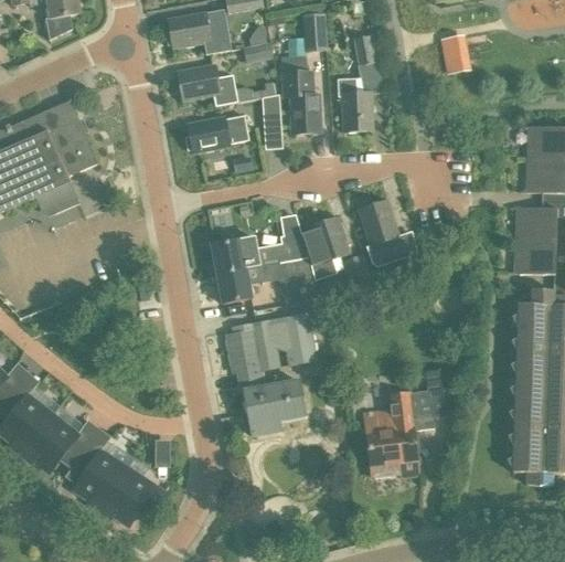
[(10,0),(11,4),(29,2),(29,6),(48,2),(50,17),(45,18),(49,39),(72,28),(70,14),(81,12),(78,0),(10,0)]
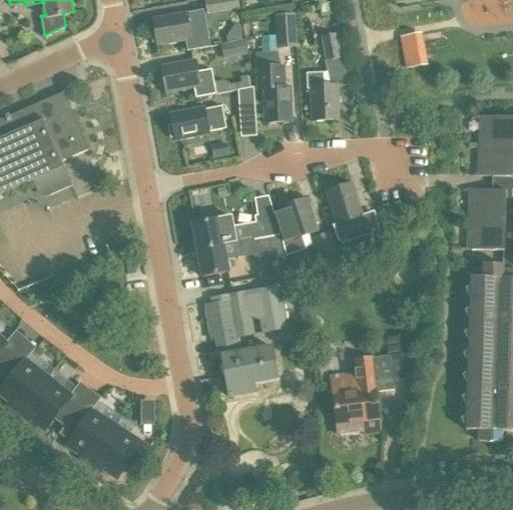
[(207,11),(239,5),(238,0),(205,0),(207,11)]
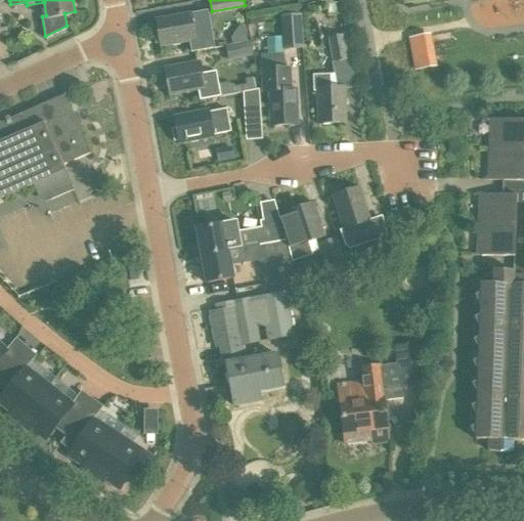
[(337,11),(335,1),(326,3),(329,13),(337,11)]
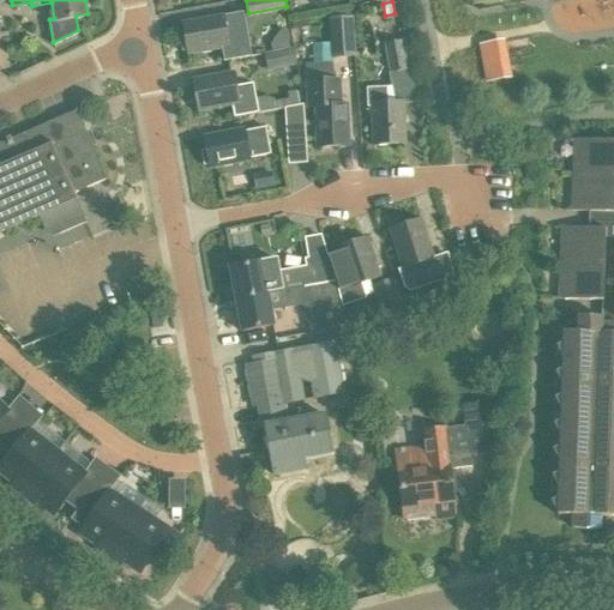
[(223,13),(223,12),(182,19),(185,34),(180,34),(182,48),(187,47),(188,52),(222,46),(224,59),(251,54),(244,10),(223,13)]
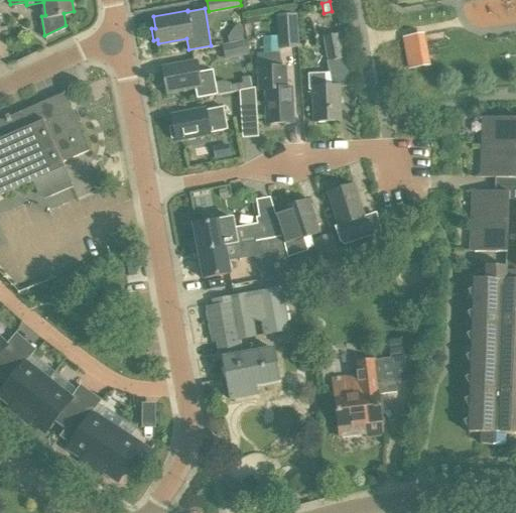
[(279,46),(299,45),(296,11),(276,12),(279,46)]
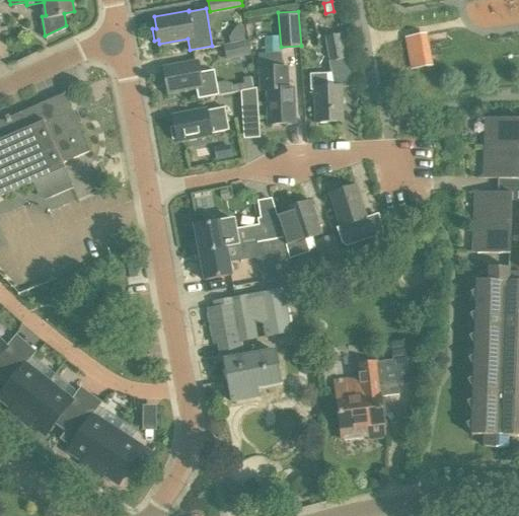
[(429,42),(427,31),(427,30),(404,34),(404,35),(409,55),(430,51),(429,42)]
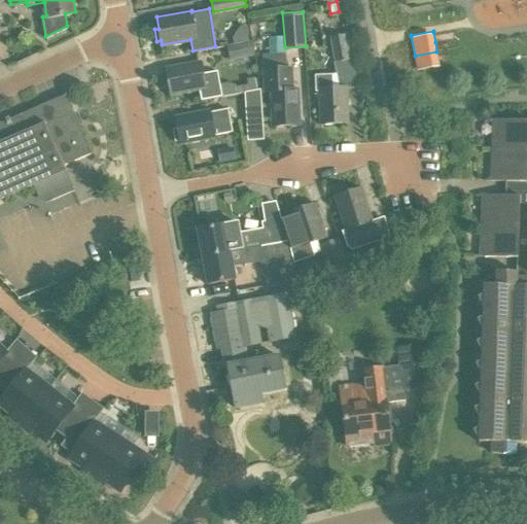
[(335,60),(335,61),(352,59),(348,32),(343,33),(329,35),(335,60)]
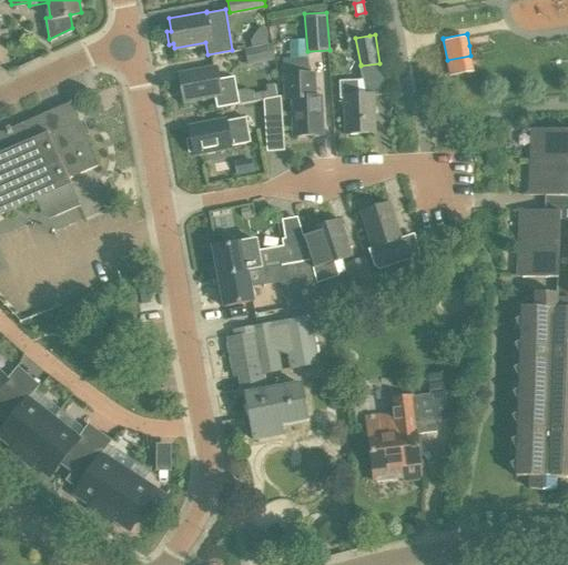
[(247,62),(274,57),(272,42),(244,47),(247,62)]
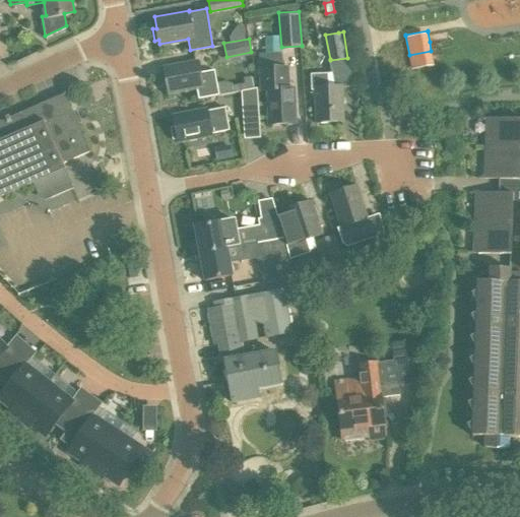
[(254,86),(252,74),(243,76),(244,81),(233,83),(233,82),(224,79),(216,81),(214,68),(200,70),(198,58),(163,64),(169,92),(196,87),(198,97),(217,92),(217,93),(239,89),(241,89),(254,86)]
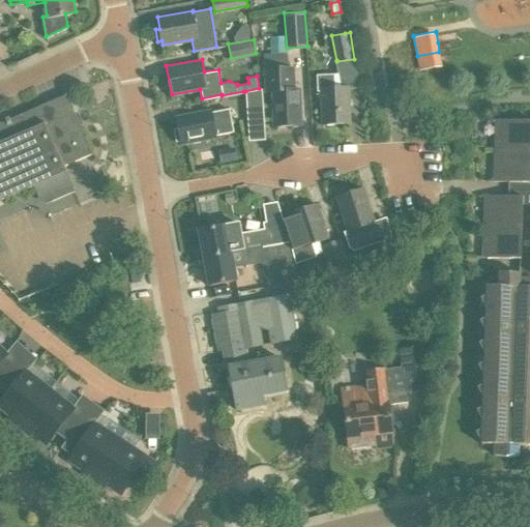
[(288,80),(288,66),(264,67),(265,91),(272,90),(273,124),(301,123),(300,88),(292,88),(292,80),(288,80)]
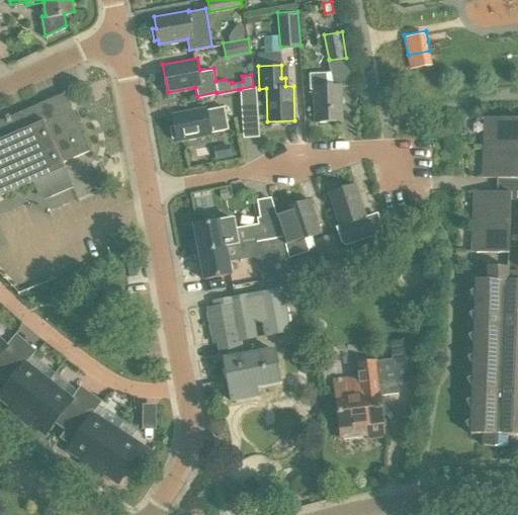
[(342,118),(341,86),(327,86),(327,71),(309,71),(310,87),(314,88),(315,119),(342,118)]
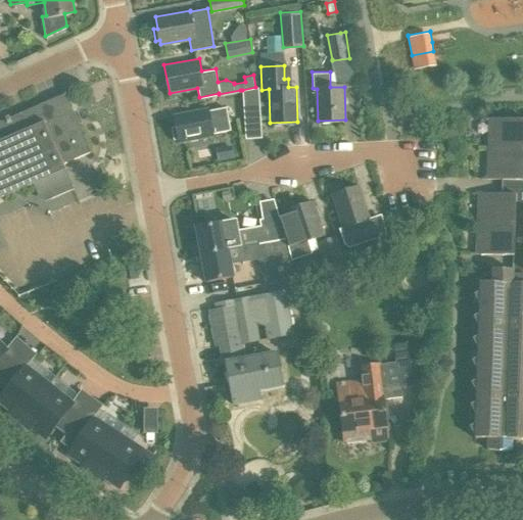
[(255,87),(242,90),(245,138),(262,137),(258,87),(255,87)]
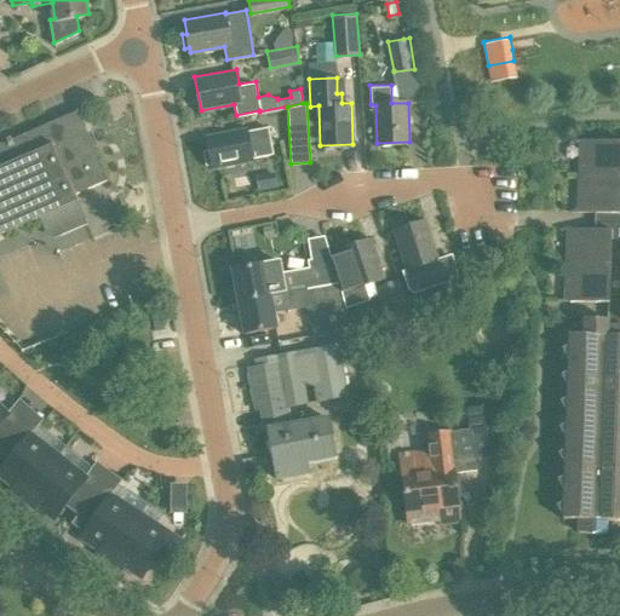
[(107,178),(78,109),(0,142),(0,232),(40,216),(44,225),(62,231),(87,220),(78,197),(108,184),(105,178),(107,178)]
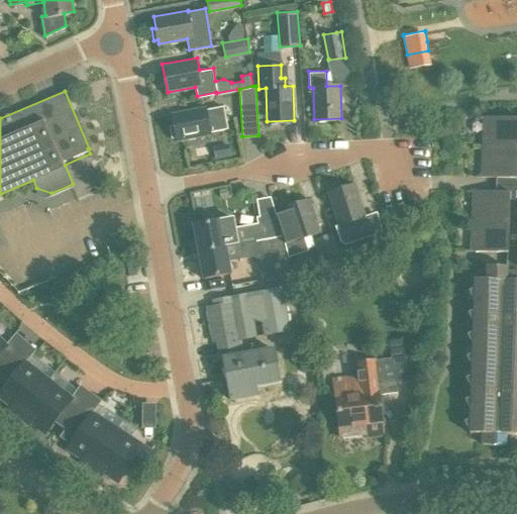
[(228,127),(224,105),(223,104),(206,108),(205,106),(172,112),(174,124),(170,125),(172,136),(176,136),(177,138),(210,132),(210,130),(228,127)]
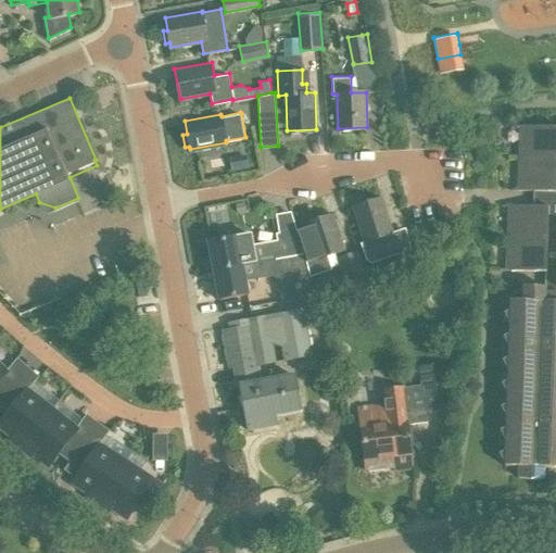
[(555,124),(520,123),(517,188),(532,189),(532,204),(508,203),(506,268),(545,269),(545,275),(555,275),(555,284),(555,285),(555,124)]
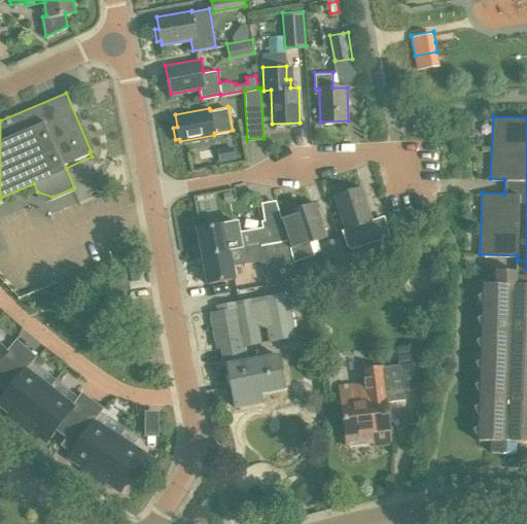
[(372,218),(361,186),(335,196),(345,228),(341,229),(347,246),(352,248),(379,240),(385,259),(395,255),(389,236),(390,236),(384,214),(372,218)]
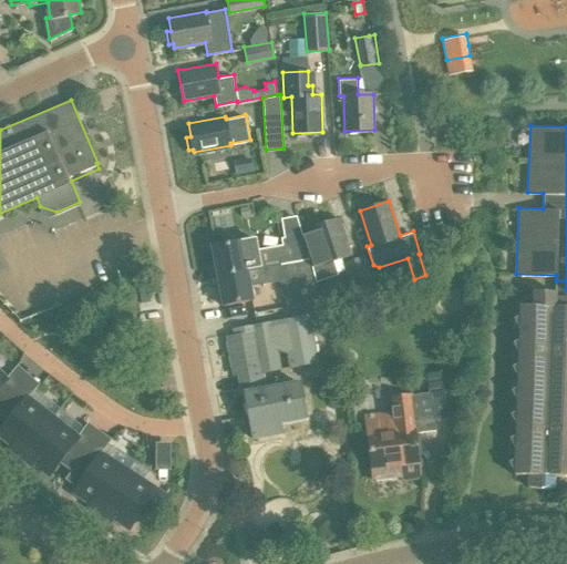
[(309,257),(303,238),(297,214),(280,217),(284,236),(280,236),(281,243),(257,247),(256,237),(243,239),(212,245),(217,274),(284,262),(309,257)]
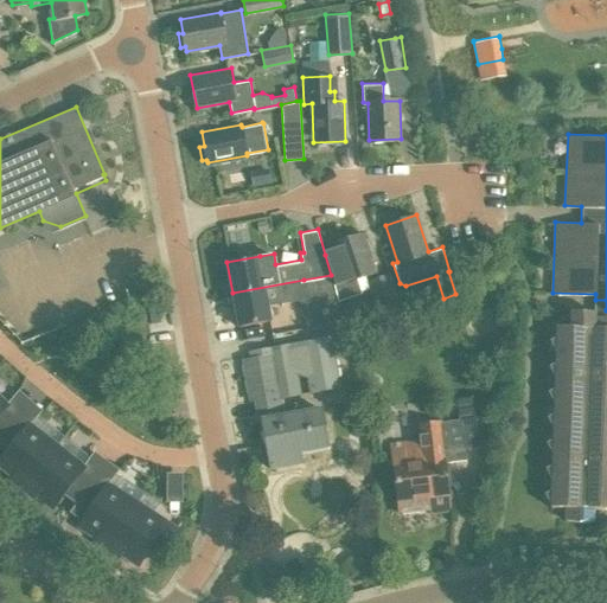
[(353,278),(376,271),(363,232),(332,242),(336,251),(325,255),(331,275),(339,305),(359,297),(353,278)]
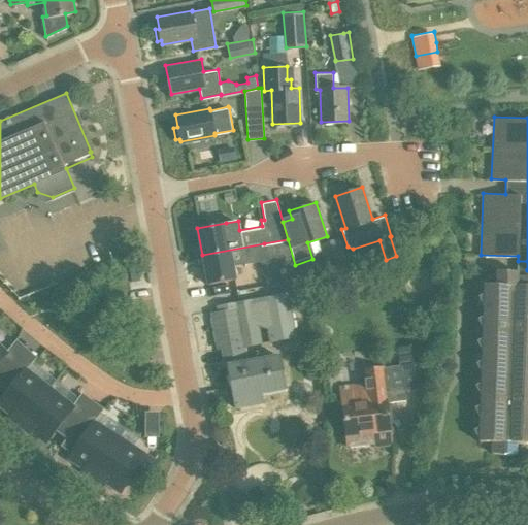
[(330,275),(351,268),(339,236),(319,243),(330,275)]
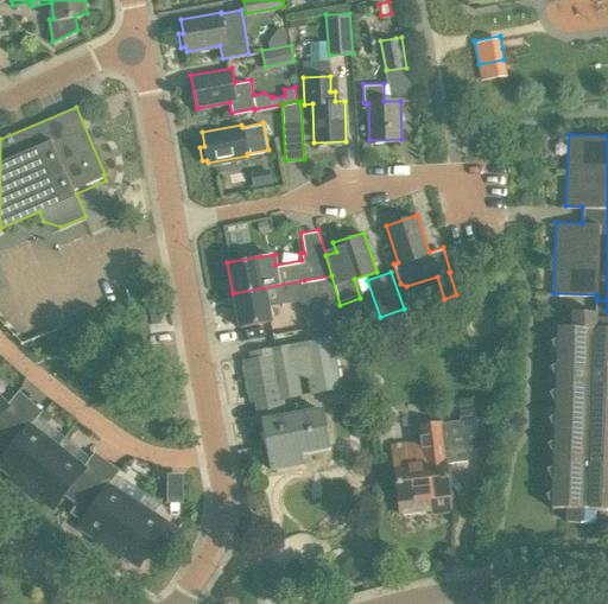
[(304,280),(233,293),(239,325),(271,319),(268,303),(302,297),(304,307),(308,325),(343,319),(340,305),(331,275),(304,280)]
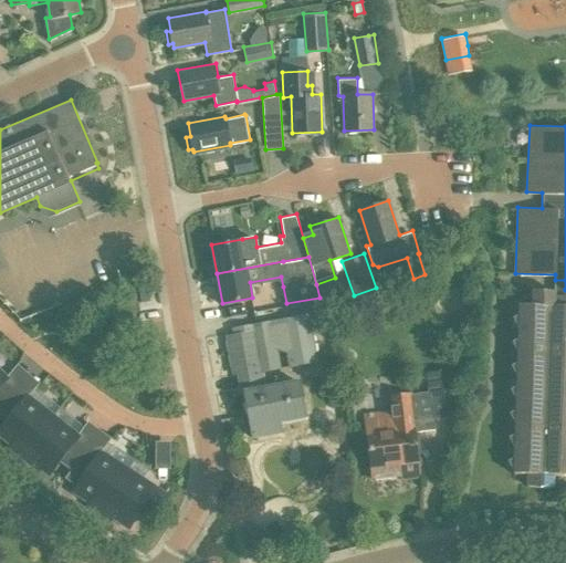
[(565,289),(565,280),(555,280),(554,290),(533,289),(532,303),(520,303),(514,472),(528,472),(527,485),(554,486),(554,473),(565,473),(565,290),(565,289)]
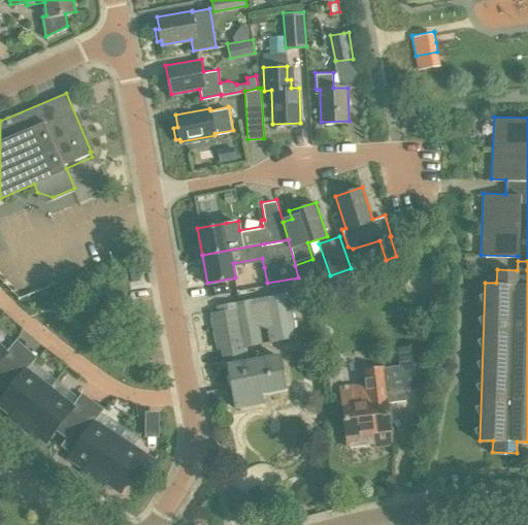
[(321,274),(312,277),(316,286),(324,284),(321,274)]
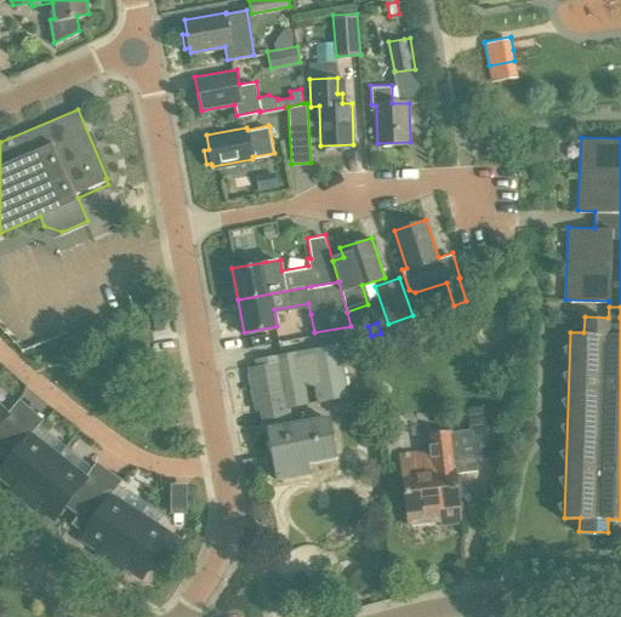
[(329,417),(294,423),(290,405),(308,401),(305,381),(313,386),(317,401),(349,395),(341,342),(256,358),(257,365),(249,366),(256,403),(261,403),(266,430),(268,429),(277,478),(309,472),(307,460),(336,455),(329,417)]
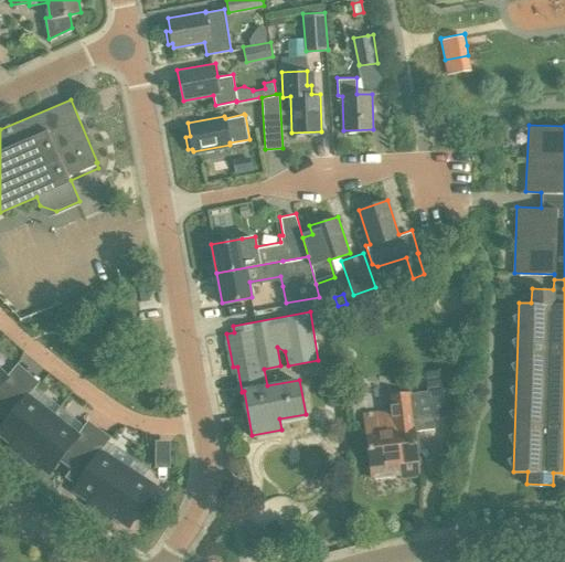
[(419,475),(413,430),(434,427),(433,416),(446,414),(440,367),(424,369),(426,389),(390,393),(390,407),(363,411),(372,477),(401,474),(402,477),(419,475)]
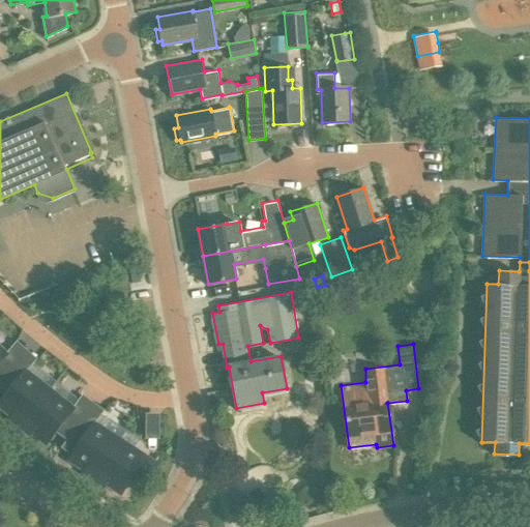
[(0,346),(0,378),(13,363),(4,356),(6,353),(5,351),(0,346)]
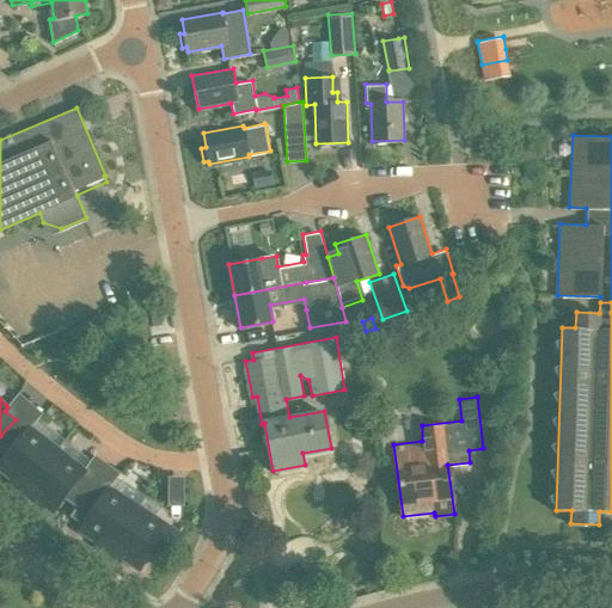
[(16,419),(0,436),(0,443),(8,452),(0,461),(0,466),(14,478),(12,480),(24,490),(56,448),(29,425),(26,429),(16,419)]
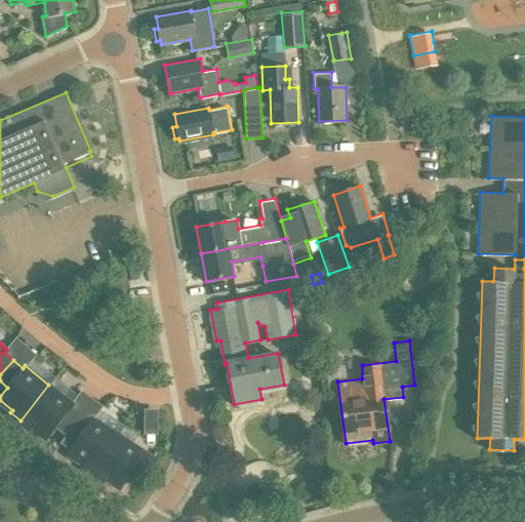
[(48,385),(21,420),(30,428),(32,426),(46,437),(55,426),(66,433),(80,413),(70,406),(73,403),(48,385)]
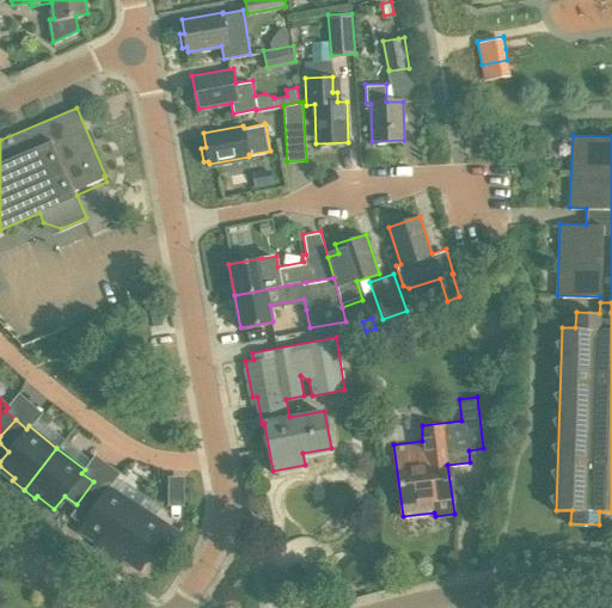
[(78,504),(75,508),(87,517),(84,523),(80,528),(98,540),(96,542),(108,551),(136,505),(114,490),(110,487),(108,486),(105,490),(93,481),(77,504),(78,504)]
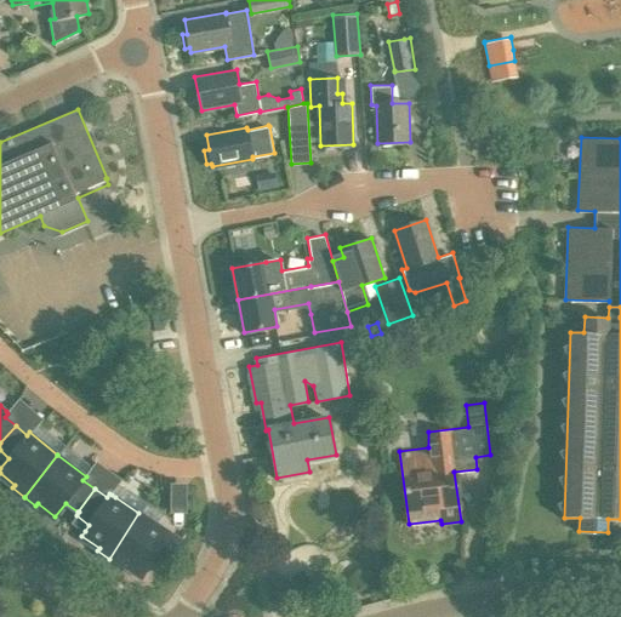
[(138,513),(109,559),(123,566),(124,564),(142,576),(154,558),(164,564),(181,540),(164,529),(138,513)]
